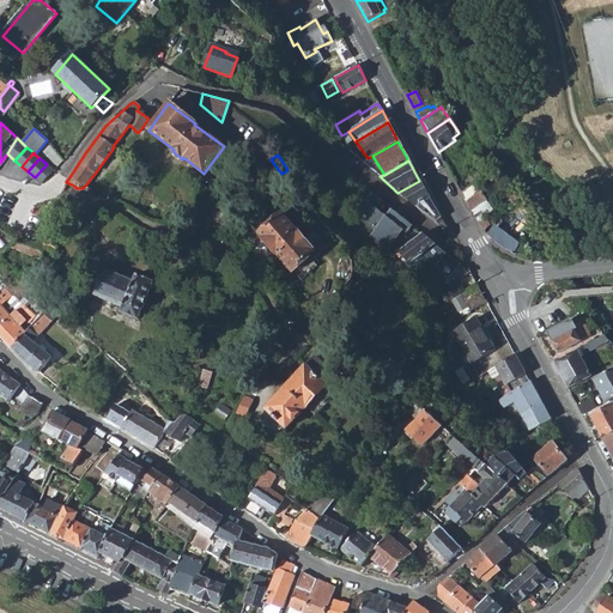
[(53,169),(47,164),(35,177),(41,183),(53,169)]
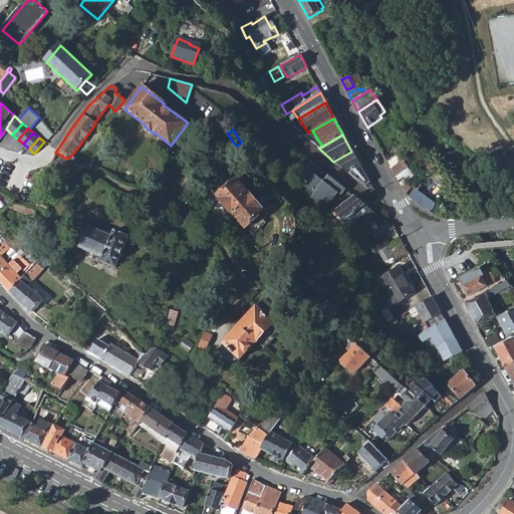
[(351,152),(333,162),(347,173),(360,166),(351,152)]
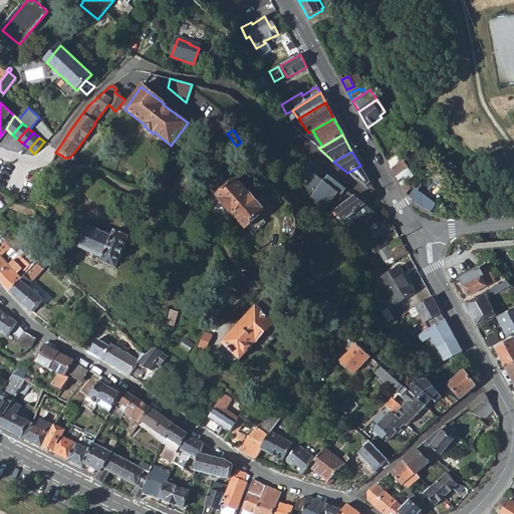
[(399,153),(387,162),(391,169),(404,160),(399,153)]
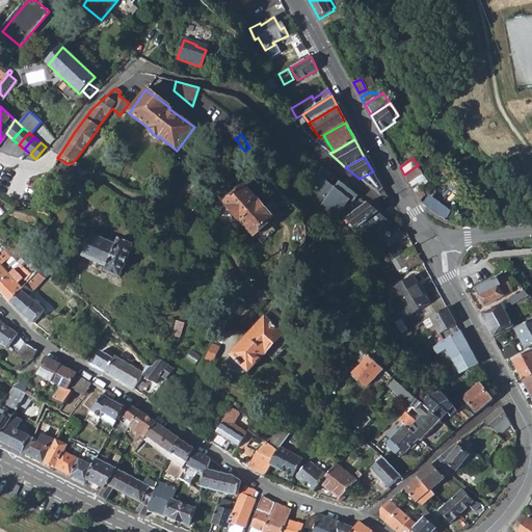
[(418,166),(405,176),(409,183),(423,173),(418,166)]
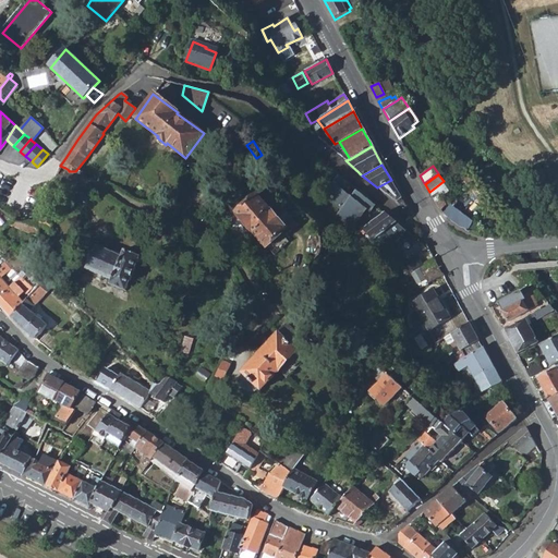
[(339,176),(331,184),(334,185),(329,192),(335,196),(331,201),(341,209),(336,216),(349,226),(354,219),(356,221),(366,209),(368,211),(374,205),(358,191),(352,197),(341,190),(348,182),(339,176)]
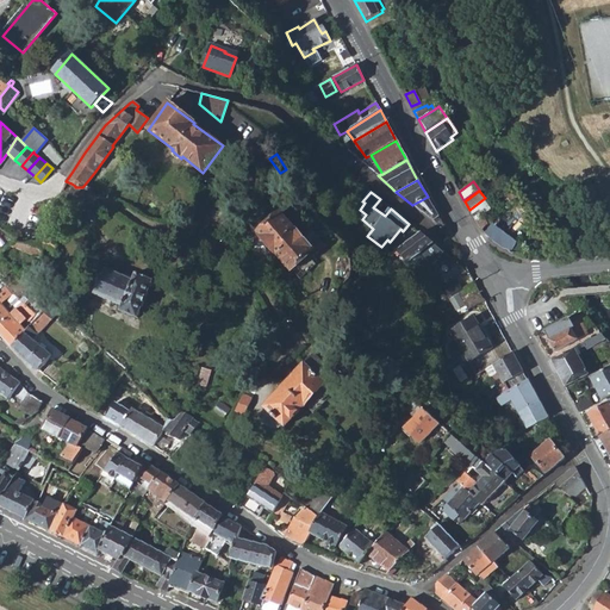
[(412,205),(441,228),(443,226),(428,197),(412,205)]
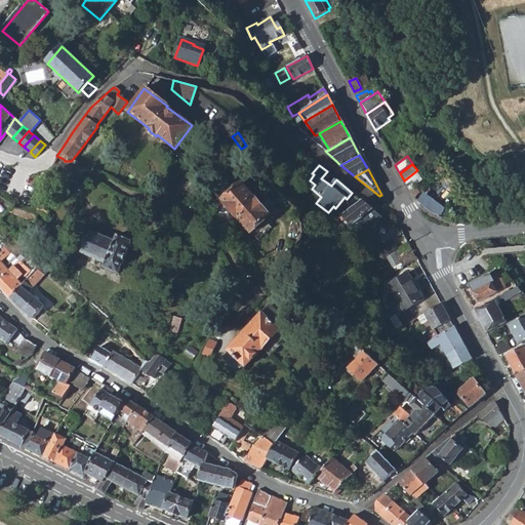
[(221,201),(238,219),(247,211),(245,209),(247,207),(245,205),(254,197),(242,184),(221,201)]
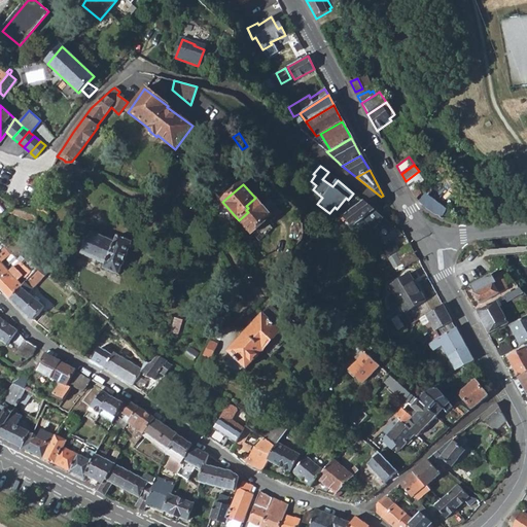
[(416,186),(411,190),(413,195),(415,199),(421,194),(416,186)]
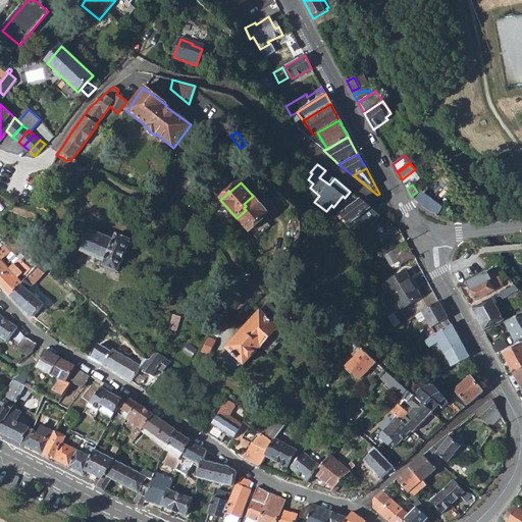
[(259,203),(253,196),(244,204),(246,206),(244,208),(246,210),(237,218),(249,231),(269,214),(259,203)]
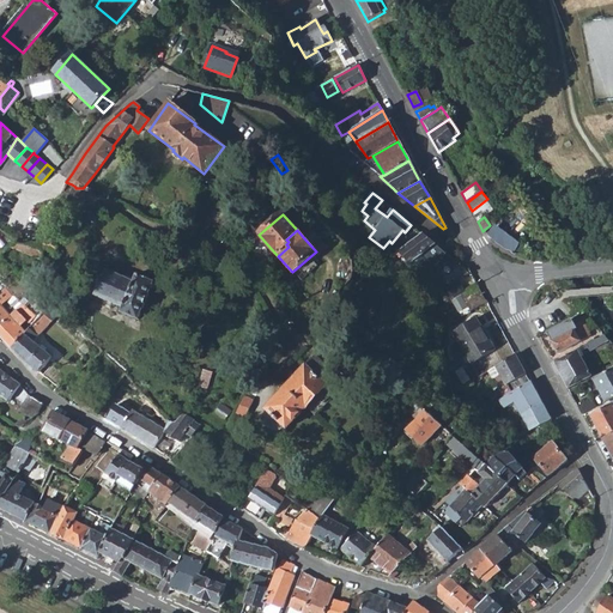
[(327,248),(313,231),(304,238),(316,252),(292,272),(301,280),(317,266),(311,261),(327,248)]
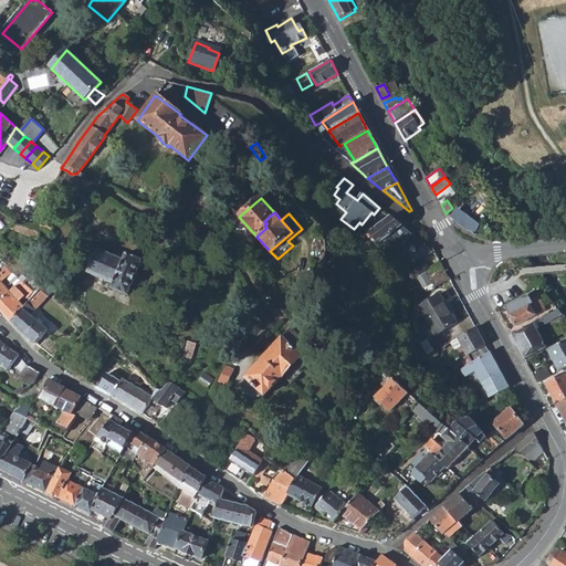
[(417,249),(421,243),(411,233),(390,216),(368,230),(378,244),(394,232),(400,240),(402,238),(417,249)]
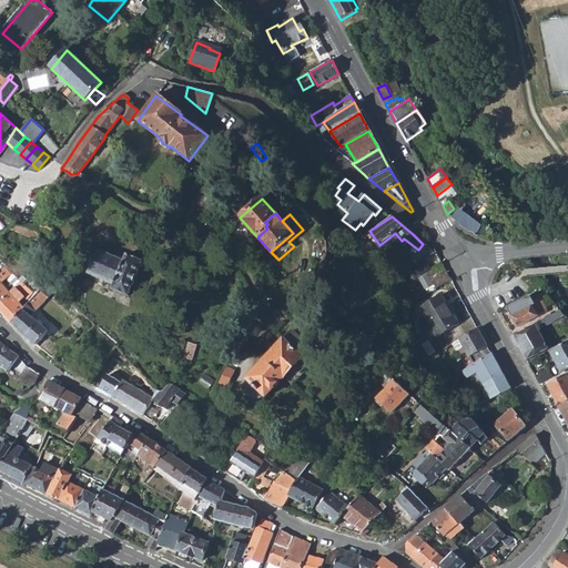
[(459,216),(454,221),(457,223),(466,231),(472,233),(477,235),(482,227),(474,225),(468,222),(463,219),(459,216)]
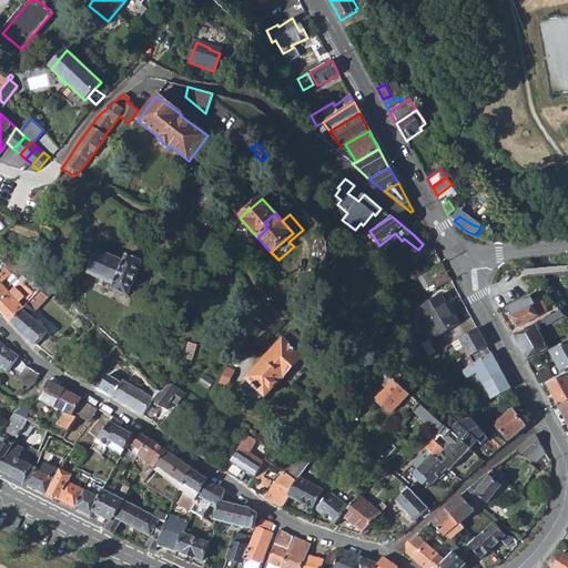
[(257,237),(240,217),(231,224),(249,244),(257,237)]
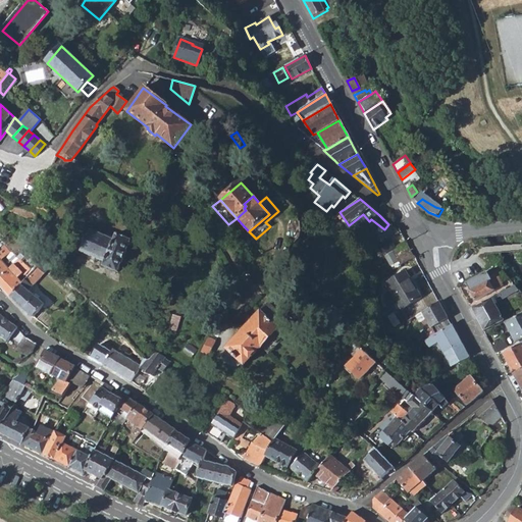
[(445,210),(442,209),(438,216),(441,217),(445,218),(450,218),(451,212),(449,211),(445,210)]
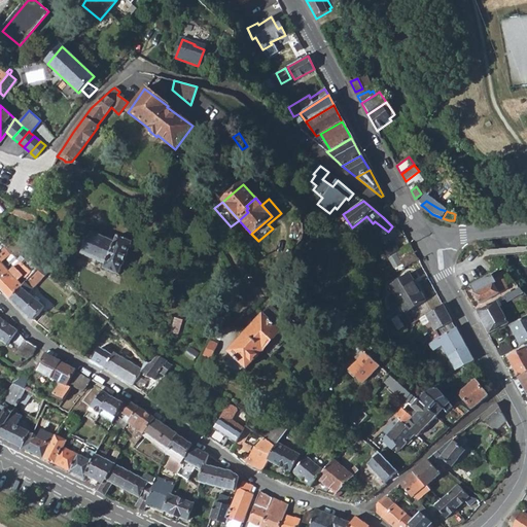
[(24,231),(18,236),(28,245),(33,240),(24,231)]
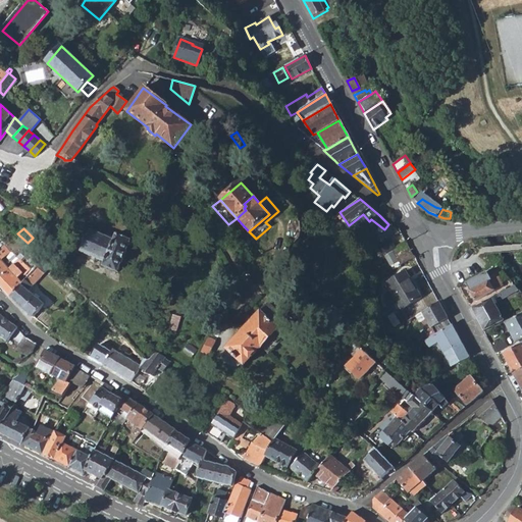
[(114,240),(89,229),(81,251),(104,261),(103,265),(118,272),(131,241),(116,235),(114,240)]
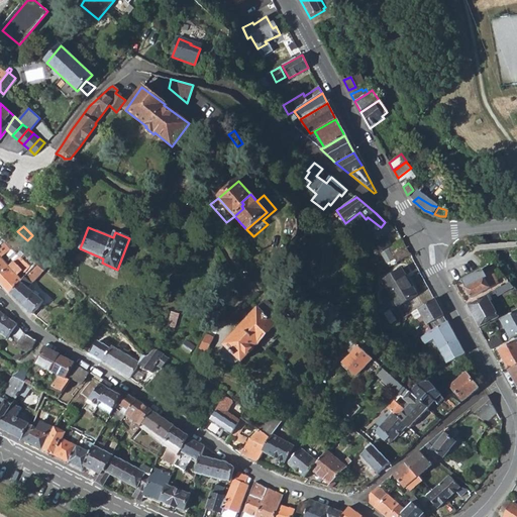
[(386,237),(375,243),(379,250),(390,243),(386,237)]
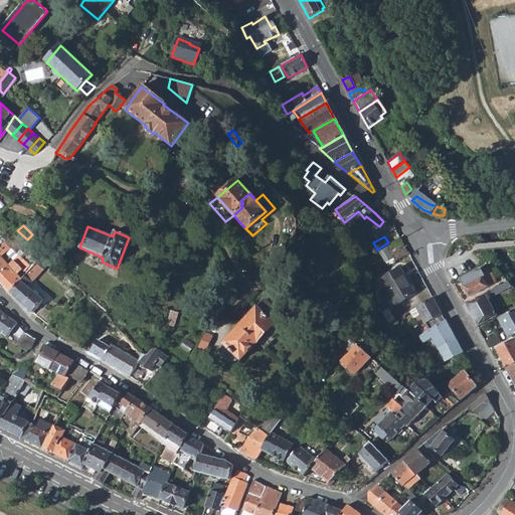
[(400,239),(385,247),(390,255),(404,247),(400,239)]
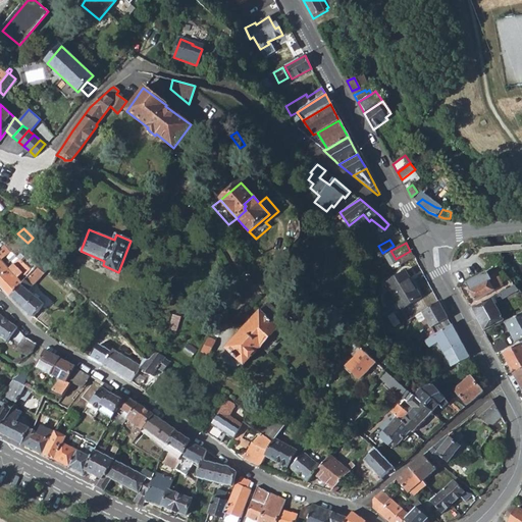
[(0,249),(6,256),(11,261),(16,256),(4,244),(0,247),(0,249)]
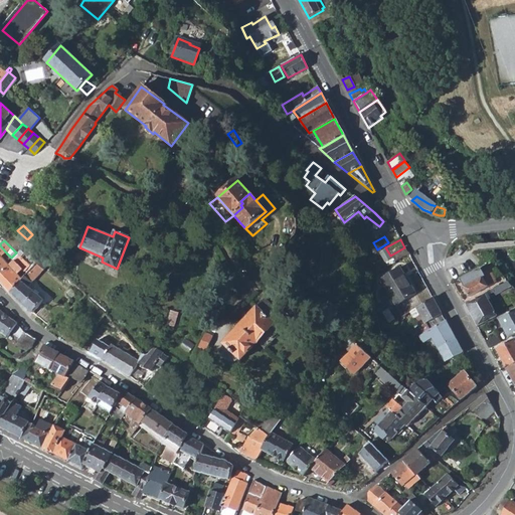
[(395,263),(409,254),(404,247),(390,255),(395,263)]
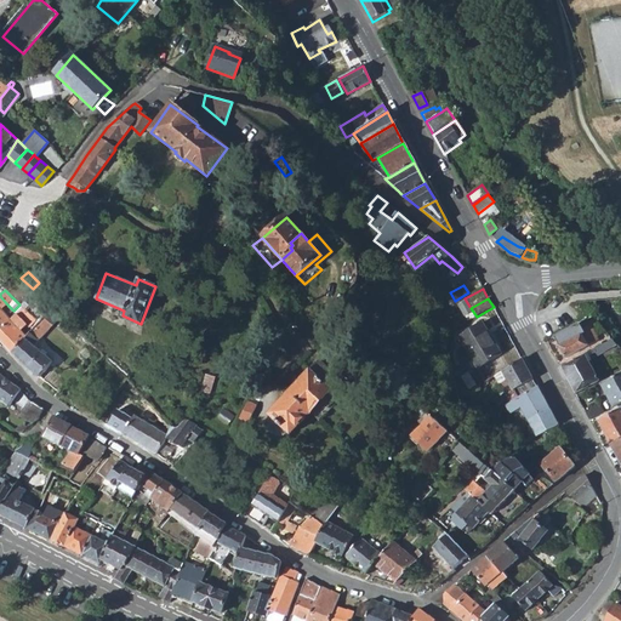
[(34,320),(26,311),(20,305),(13,311),(15,313),(10,318),(0,328),(0,340),(12,353),(26,336),(17,326),(23,322),(28,326),(34,320)]
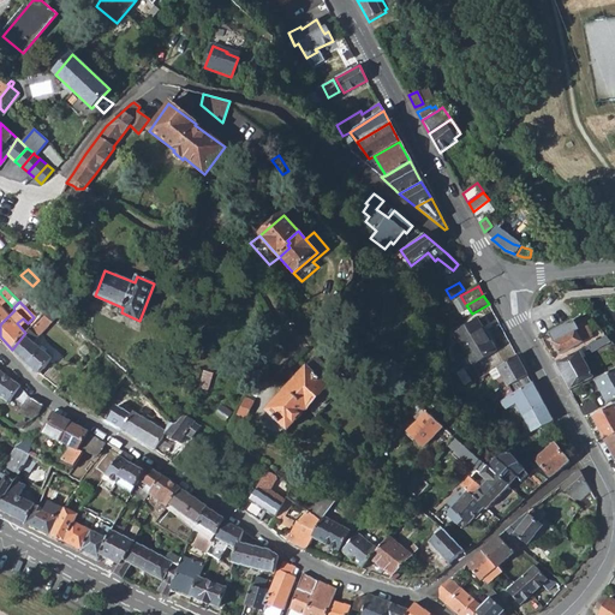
[(3,306),(0,304),(0,324),(10,315),(3,306)]
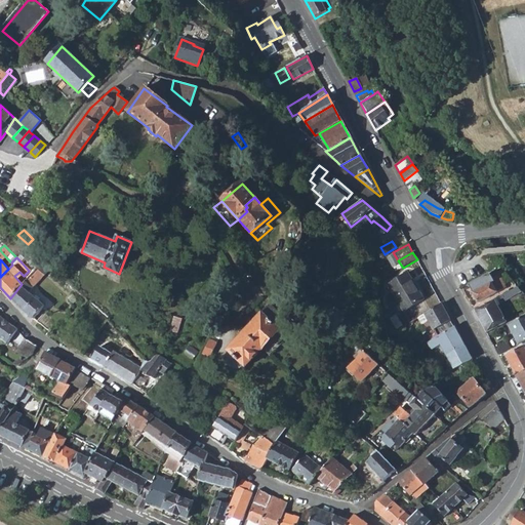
[(492,278),(489,273),(468,285),(478,304),(505,287),(497,275),(492,278)]
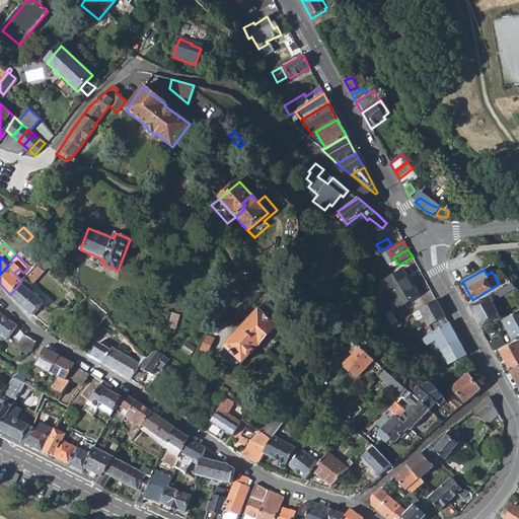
[(266,278),(270,285),(276,281),(283,278),(279,271),(266,278)]
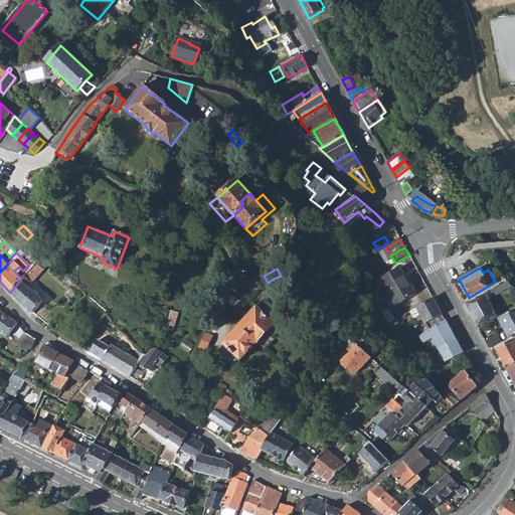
[(415,294),(401,269),(381,280),(396,306),(415,294)]
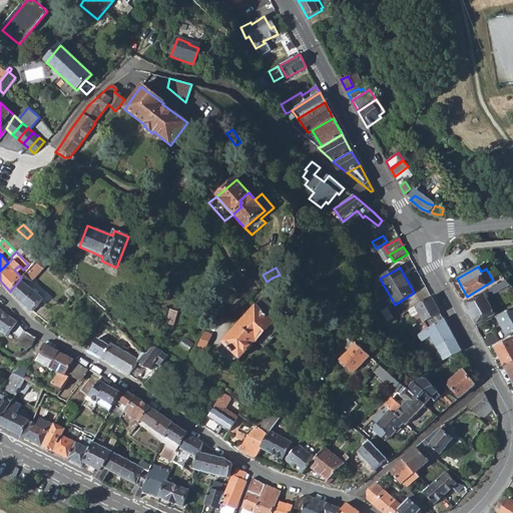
[(31,273),(28,270),(21,278),(10,292),(14,296),(28,309),(33,313),(43,301),(27,286),(32,281),(28,277),(31,273)]
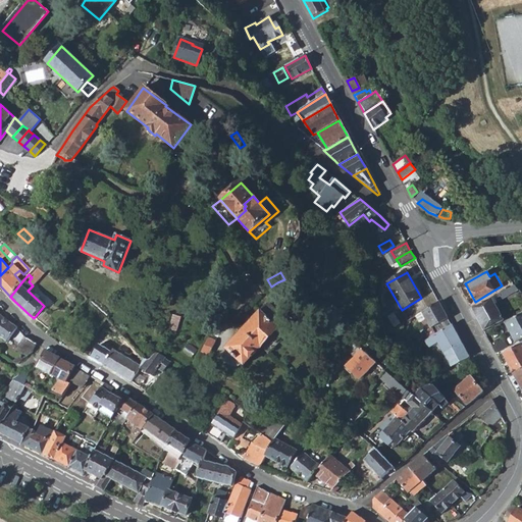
[(497,298),(498,300),(517,289),(514,285),(491,298),(492,300),(497,298)]
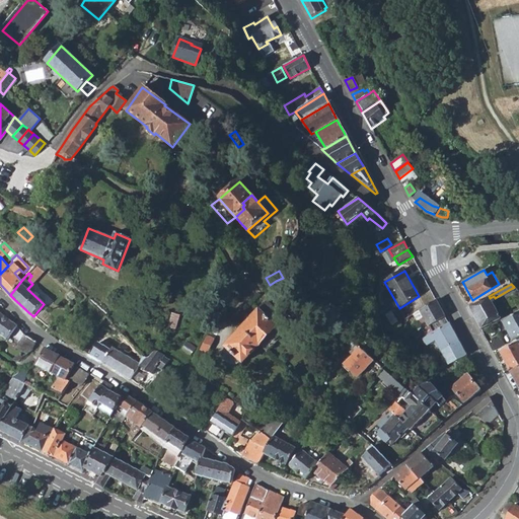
[(490,298),(489,296),(468,308),(482,330),(502,318),(490,298)]
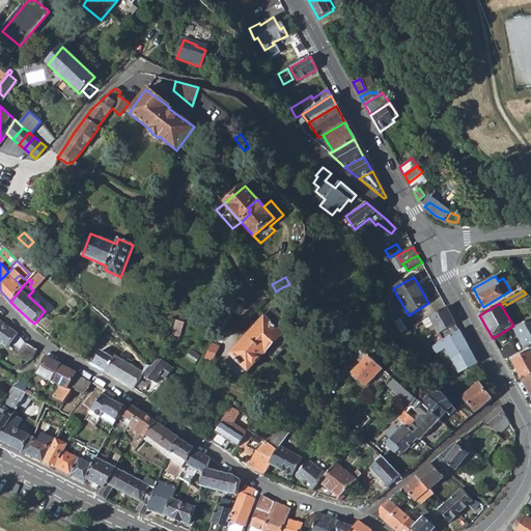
[(432,326),(438,335),(455,325),(446,308),(428,318),(432,326)]
